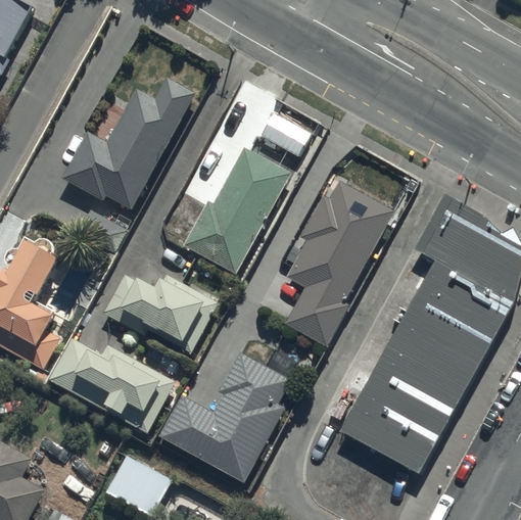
[(0,76),(8,60),(5,59),(32,8),(15,0),(0,0),(0,76)]
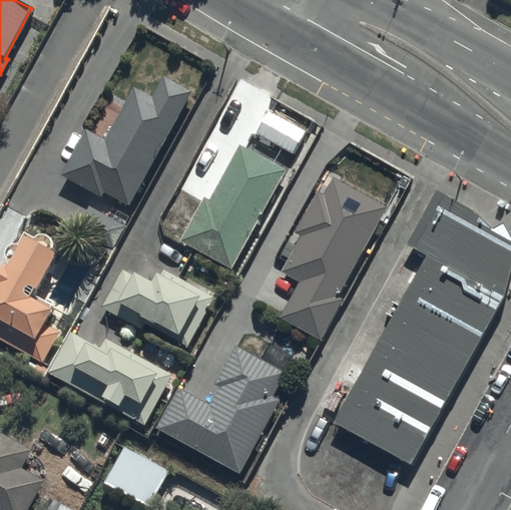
[(128,207),(188,91),(163,74),(152,95),(135,86),(107,139),(87,128),(55,190),(92,208),(100,192),(128,207)]
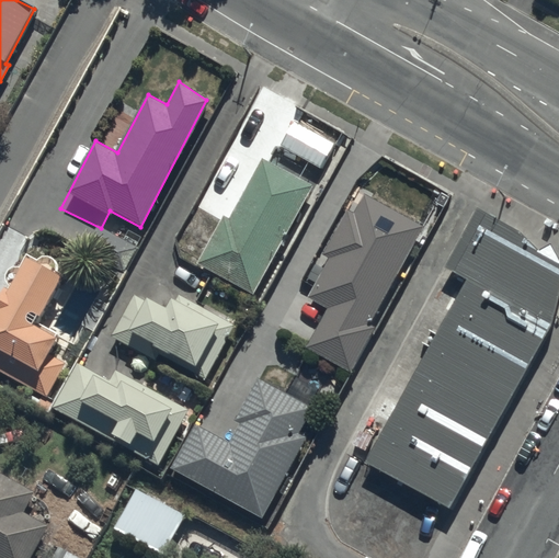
[(292,121),(278,145),(321,168),(334,143),(292,121)]
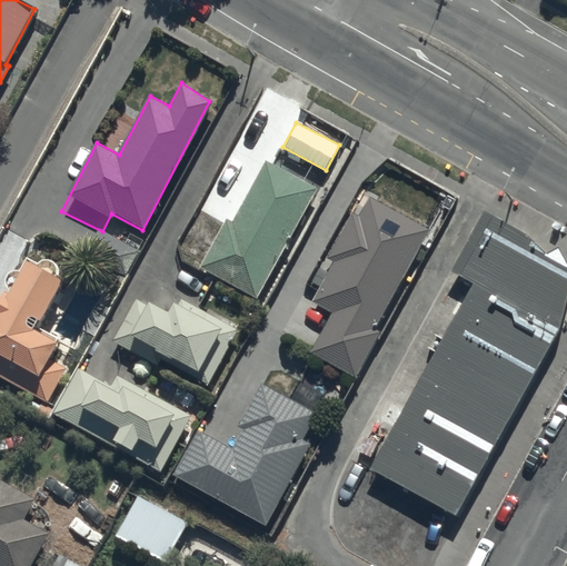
[(257,299),(316,189),(264,161),(230,222),(226,220),(200,268),(257,299)]
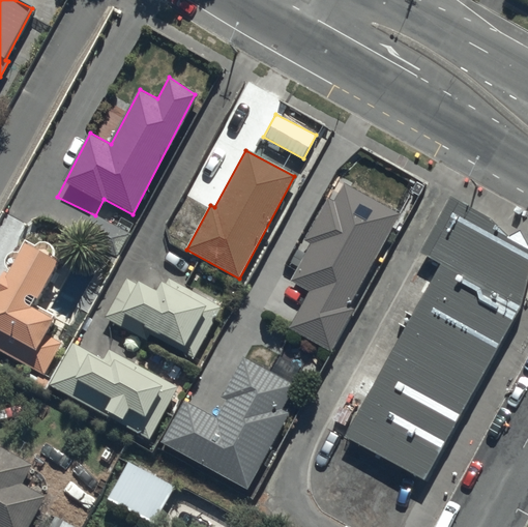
[(400,213),(344,182),(332,201),(329,199),(305,240),(311,243),(291,280),(310,290),(290,327),(331,350),(354,310),(348,305),(400,213)]
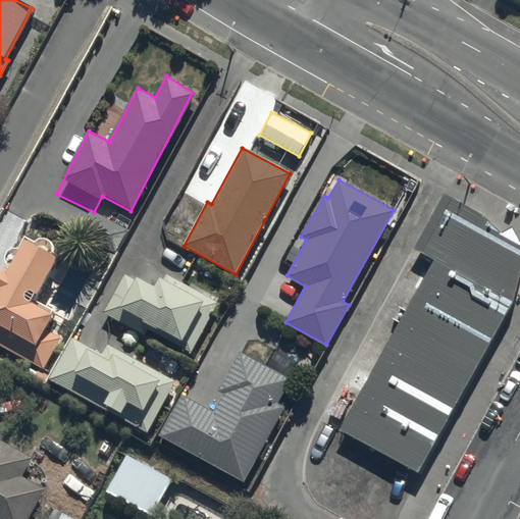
[(484,210),(443,189),(413,243),(434,255),(341,428),(421,471),(513,300),(519,273),(519,232),(514,222),(502,227),(484,210)]
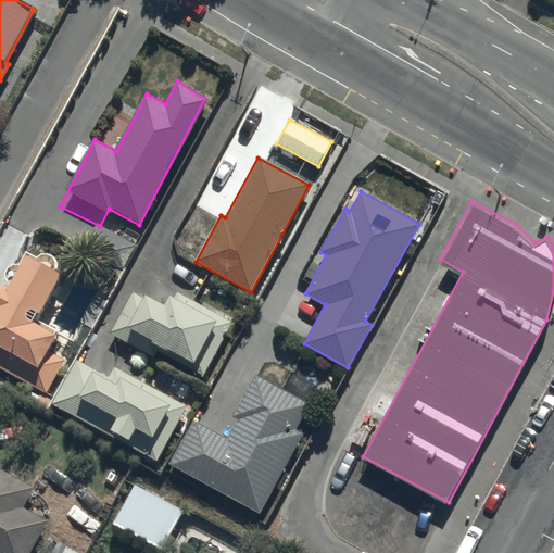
[(0,368),(46,393),(65,357),(51,350),(60,332),(37,319),(62,275),(29,256),(10,291),(3,287),(0,292),(0,368)]
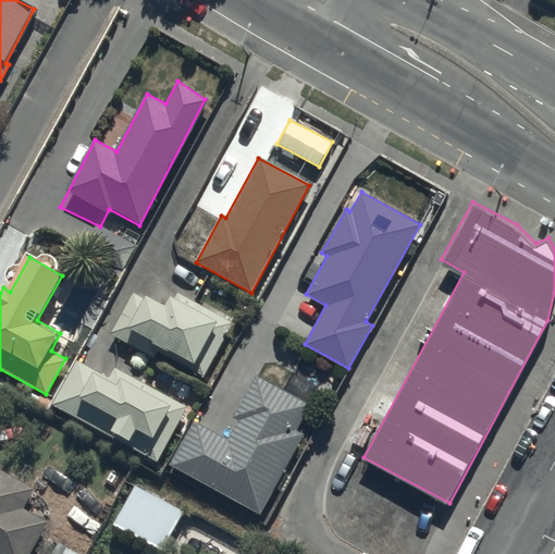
[(133,291),(110,334),(153,358),(158,348),(169,354),(170,352),(196,366),(219,324),(229,330),(233,322),(176,292),(172,299),(171,299),(165,308),(133,291)]
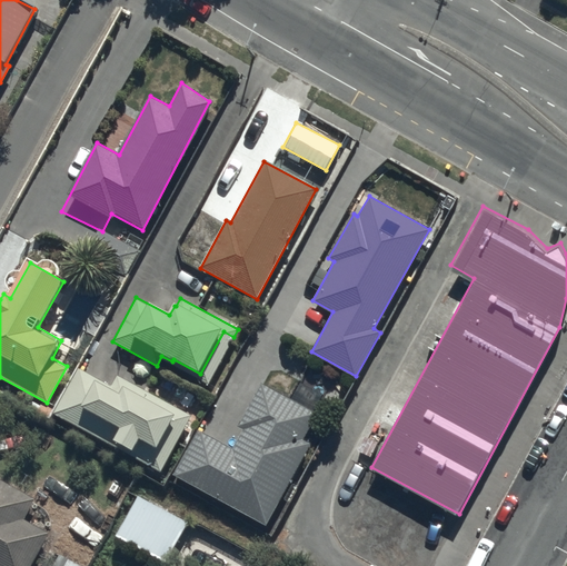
[(77,368),(53,414),(125,457),(128,453),(160,473),(170,457),(157,450),(177,418),(186,424),(189,418),(118,375),(111,386),(77,368)]
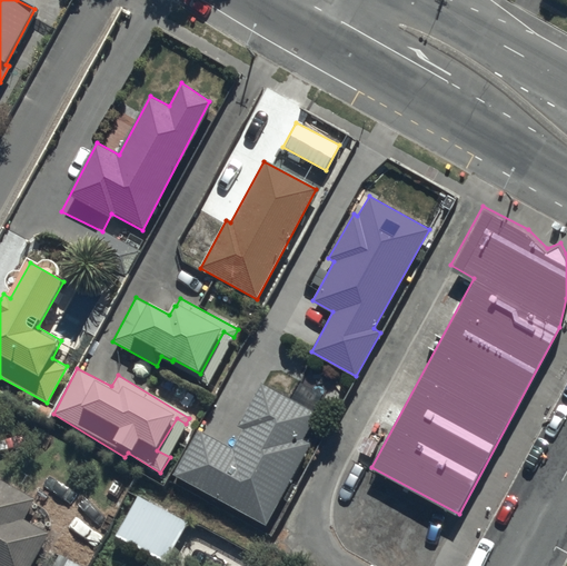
[(197,429),(171,475),(266,525),(309,443),(305,439),(317,415),(258,384),(234,430),(210,418),(202,433),(197,429)]
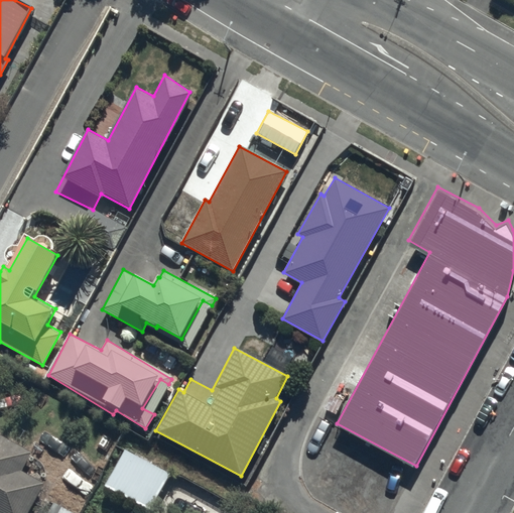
[(0,512),(28,512),(45,483),(23,470),(32,454),(0,434),(0,512)]
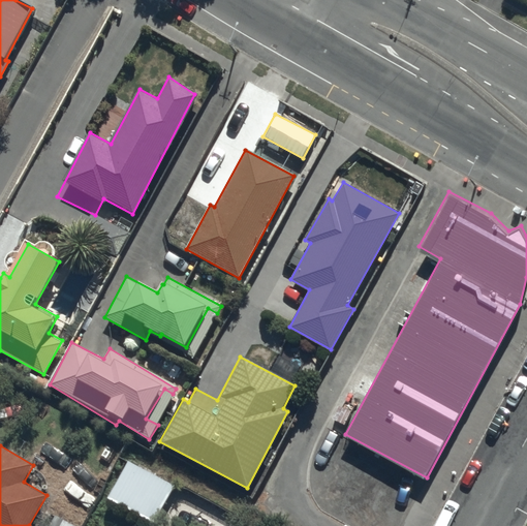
[(124,463),(106,499),(154,523),(172,487),(124,463)]
